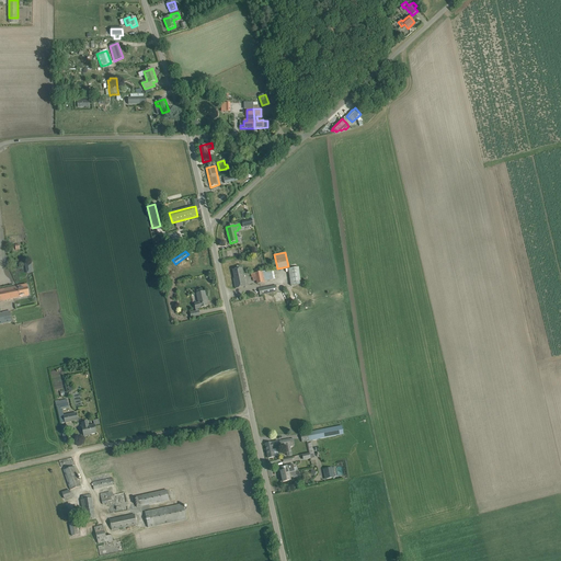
[(242,267),(238,268),(232,270),(235,278),(233,278),(236,289),(245,287),(242,267)]
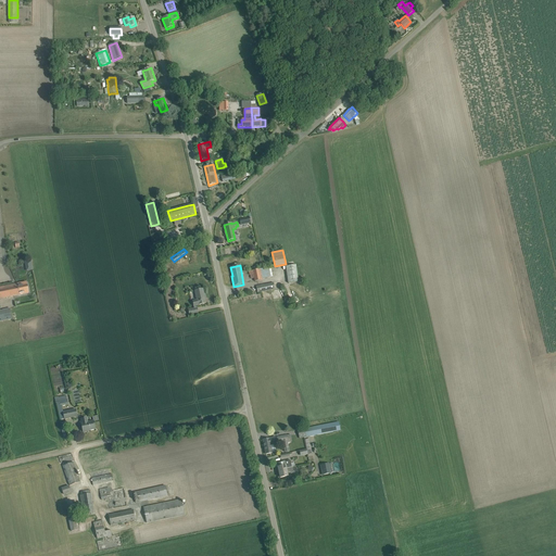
[(286,266),(288,283),(299,281),(297,265),(286,266)]
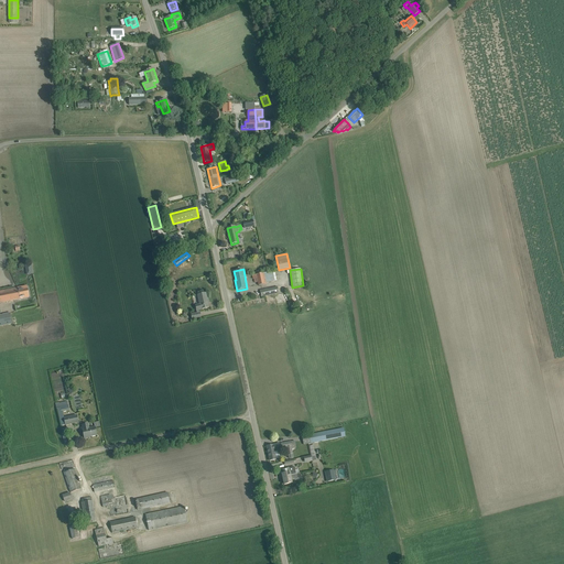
[(253,279),(255,283),(258,282),(259,285),(266,284),(266,283),(273,282),(271,272),(263,273),(252,275),(253,279)]
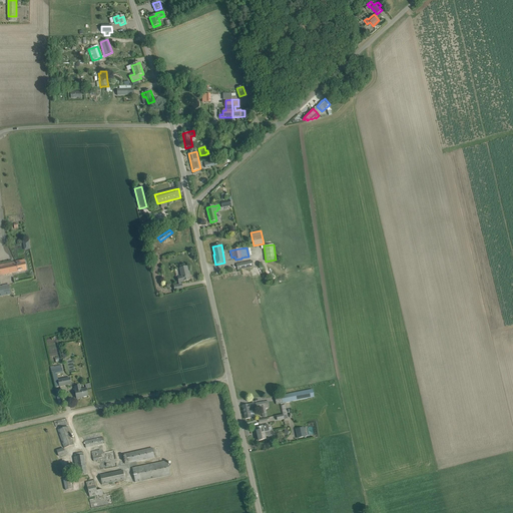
[(0,276),(26,271),(25,266),(24,261),(0,265),(0,276)]
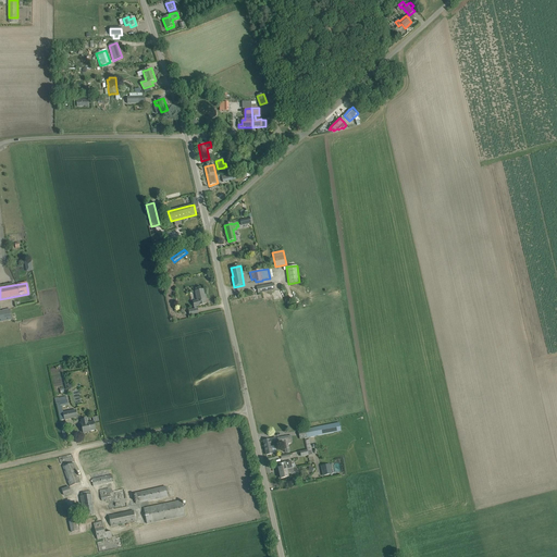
[(257,287),(258,293),(275,289),(274,283),(257,287)]
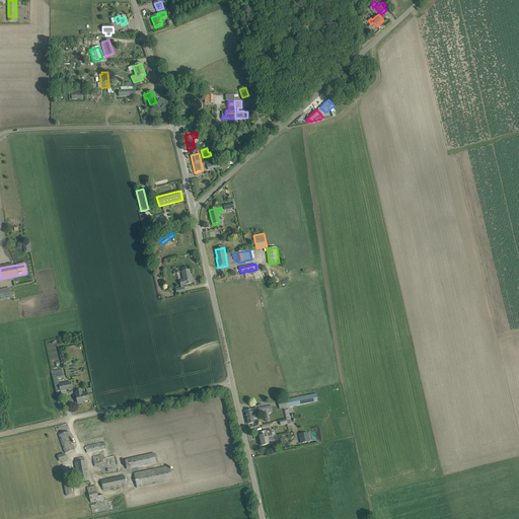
[(190,270),(184,271),(181,272),(183,280),(179,281),(181,288),(176,290),(176,293),(184,292),(183,285),(193,283),(190,270)]
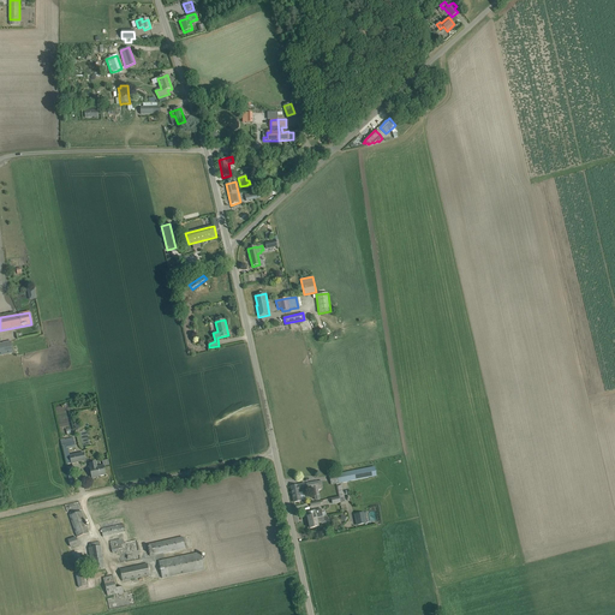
[(11,341),(0,342),(0,354),(13,353),(13,352),(11,342),(11,341)]
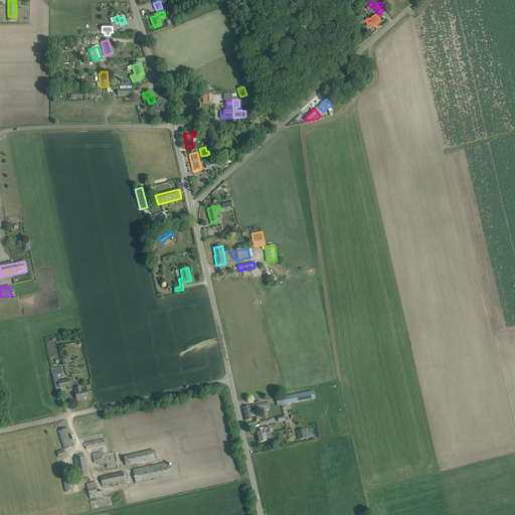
[(53,373),(56,389),(57,389),(60,388),(71,386),(69,379),(58,381),(57,376),(62,374),(61,370),(53,371),(53,373)]
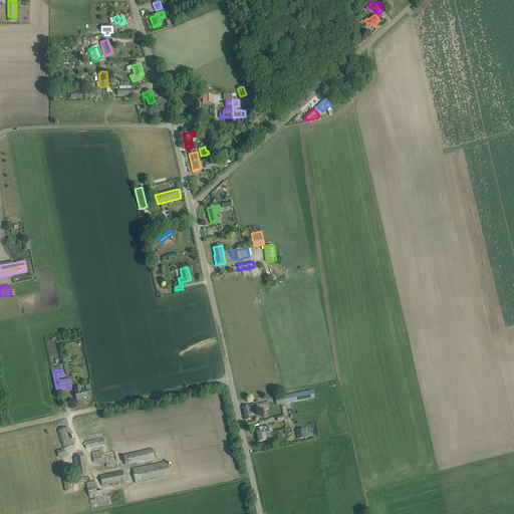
[(86,390),(80,391),(80,387),(75,388),(76,392),(75,392),(76,399),(82,398),(88,397),(86,390)]
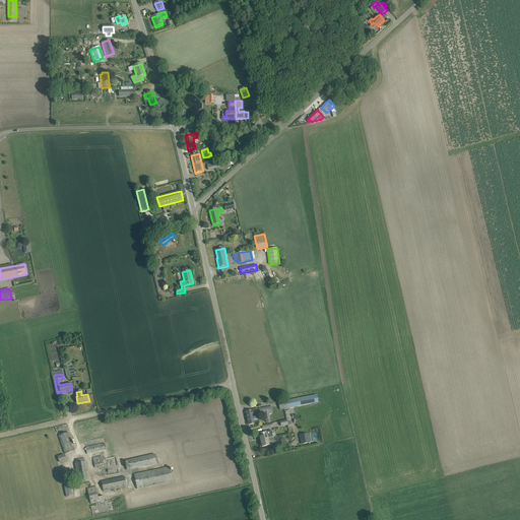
[(318,402),(317,398),(317,395),(310,396),(278,402),(279,410),(312,404),(311,403),(318,402)]
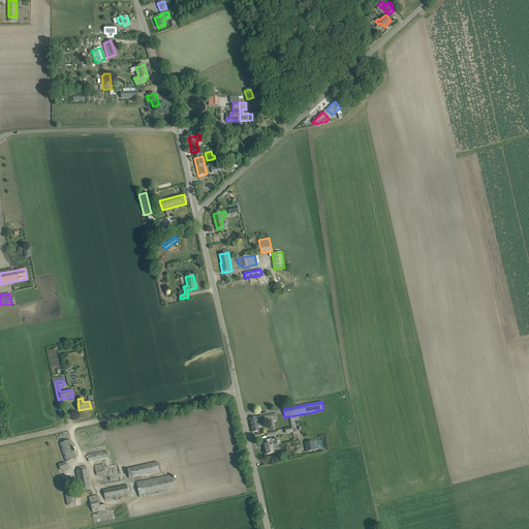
[(277,417),(277,413),(263,416),(265,421),(269,419),(269,422),(268,422),(269,427),(270,427),(271,431),(275,430),(273,418),(277,417)]
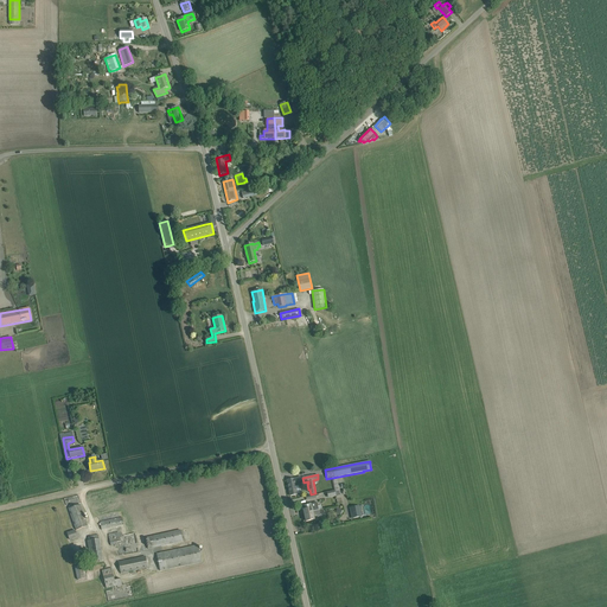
[(294,478),(294,479),(287,480),(291,496),(298,494),(295,486),(302,485),(301,477),(294,478)]
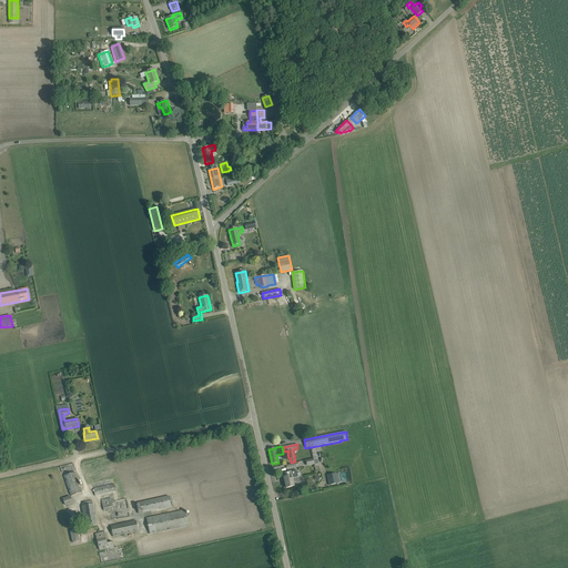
[(292,479),(298,477),(296,470),(291,472),(282,473),(283,478),(284,478),(285,482),(292,479)]
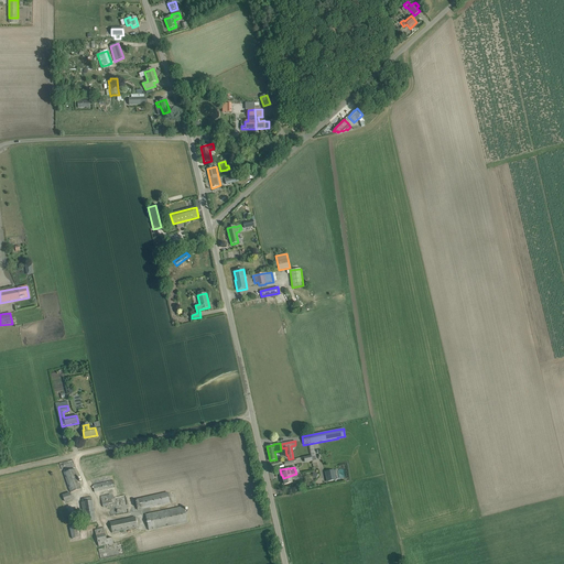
[(64,473),(71,492),(82,489),(75,469),(64,473)]
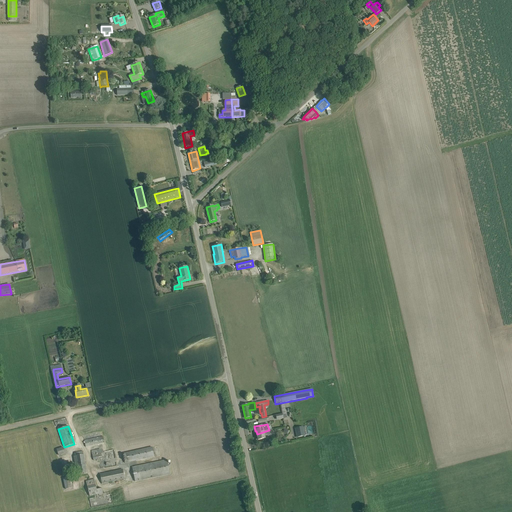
[(304,435),(302,427),(295,429),(297,437),(304,435)]
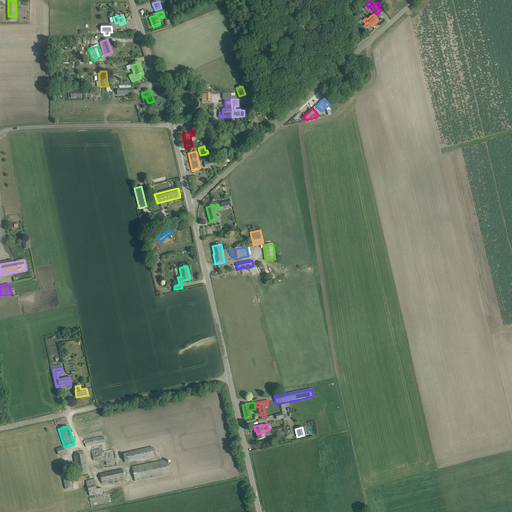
[(270,430),(269,430),(263,432),(257,434),(258,440),(265,439),(264,435),(271,434),(270,430)]
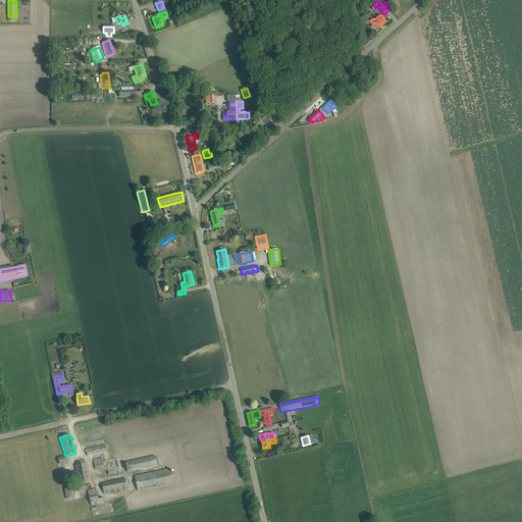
[(106,452),(105,445),(86,450),(88,456),(106,452)]
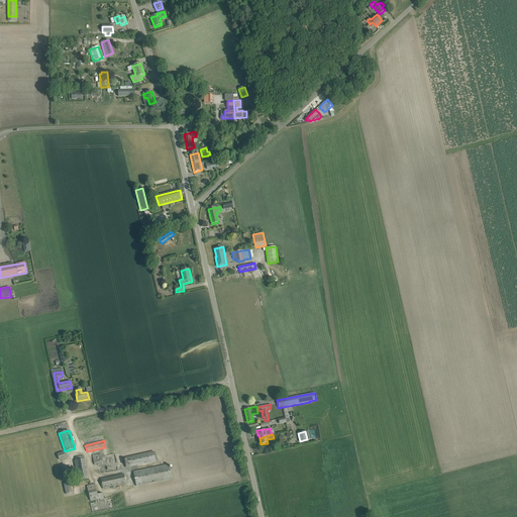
[(126,468),(156,461),(153,451),(124,458),(126,468)]
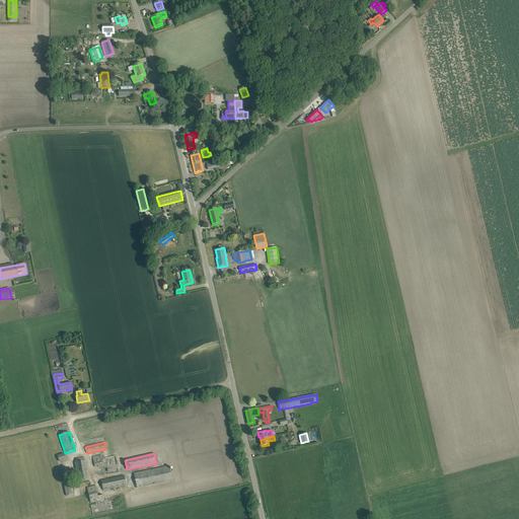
[(101,455),(92,457),(95,467),(97,466),(98,467),(99,466),(99,465),(100,465),(100,463),(102,463),(101,455)]
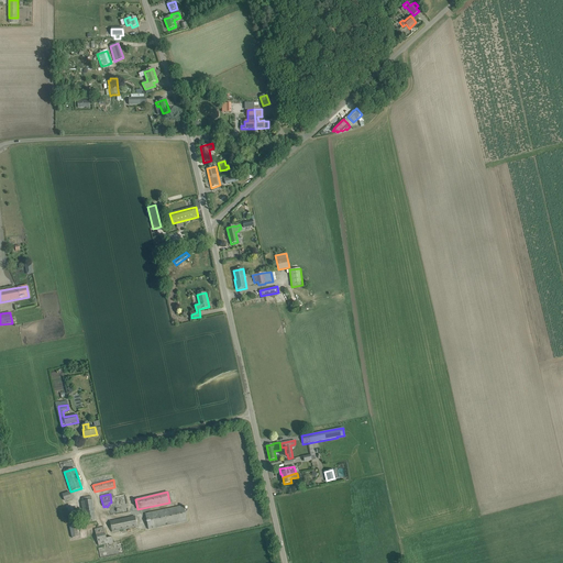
[(95,520),(92,501),(92,500),(91,500),(91,497),(81,498),(83,501),(81,503),(84,514),(85,514),(87,521),(95,520)]
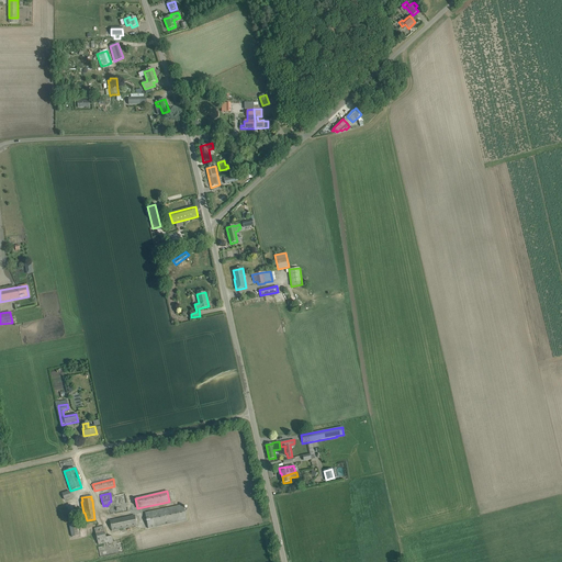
[(148,528),(187,520),(183,505),(145,513),(148,528)]
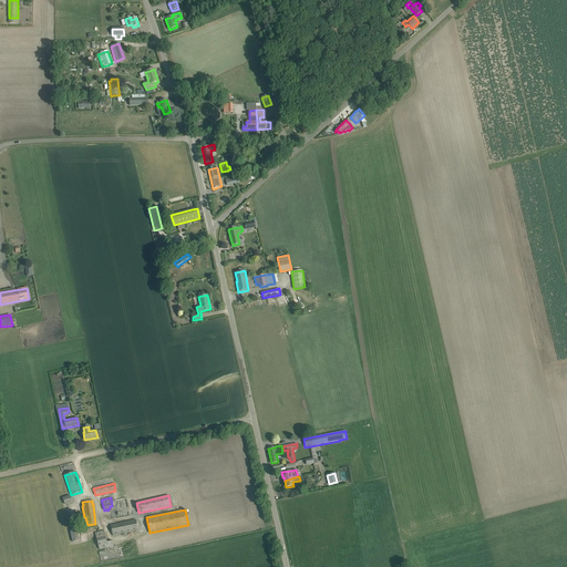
[(113,536),(138,531),(136,519),(111,525),(113,536)]
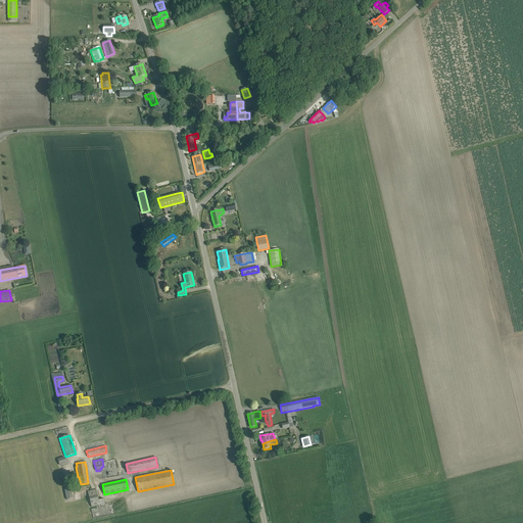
[(67,500),(73,498),(70,488),(64,490),(67,500)]
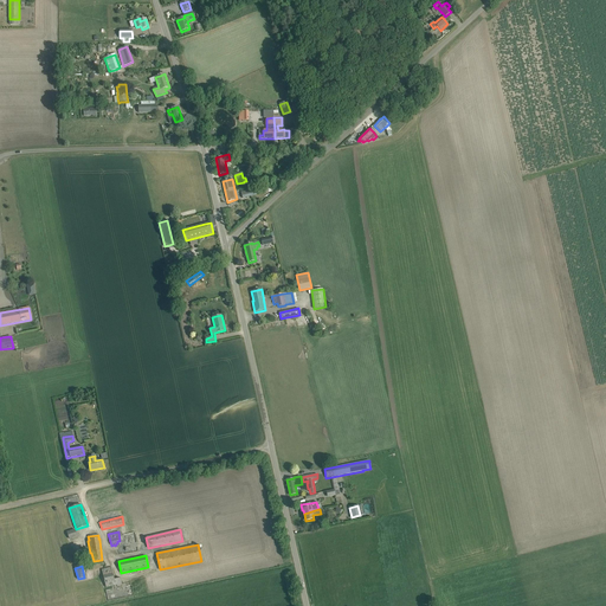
[(114,579),(111,567),(102,569),(107,587),(117,585),(117,586),(121,585),(120,584),(122,584),(121,578),(114,579)]
